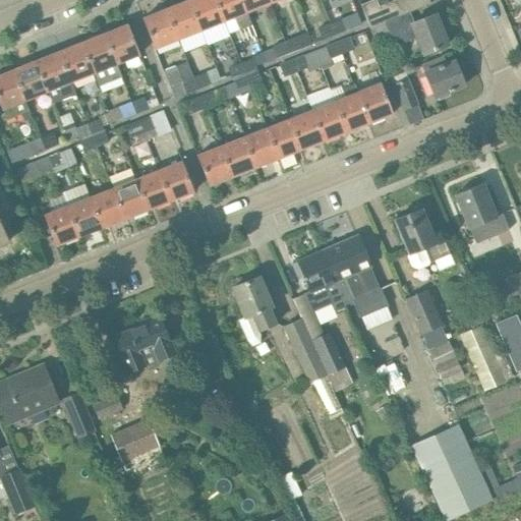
[(187,0),(166,9),(177,39),(200,30),(188,0),(187,0)]
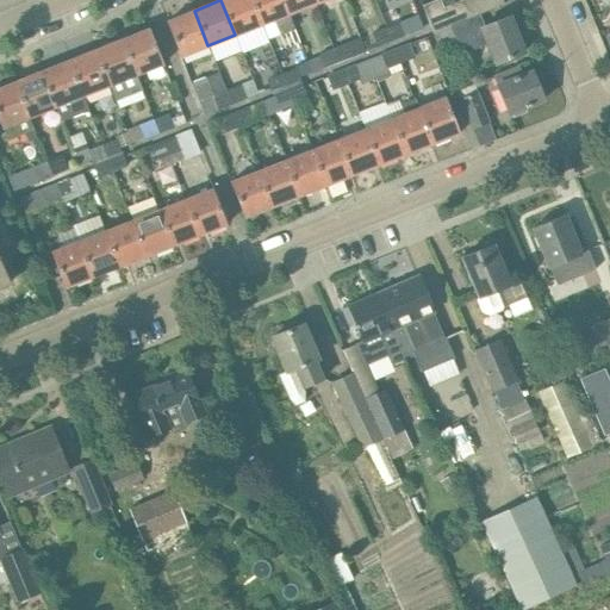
[(221,0),(235,35),(261,24),(251,0),(221,0)]
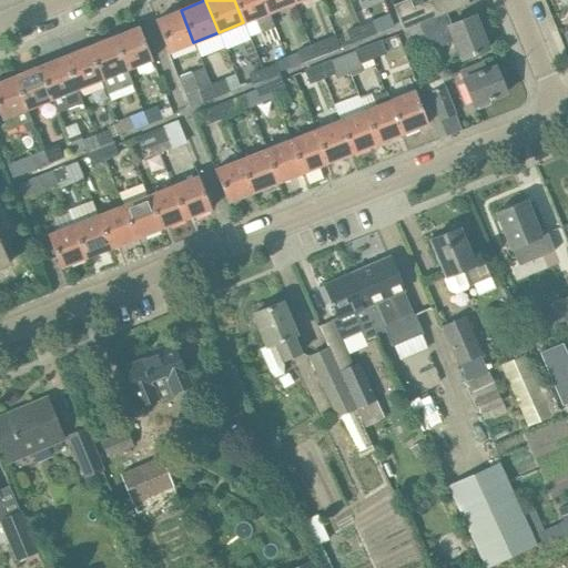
[(269,12),(263,0),(234,0),(243,22),(255,18),(261,33),(274,28),(269,12)]
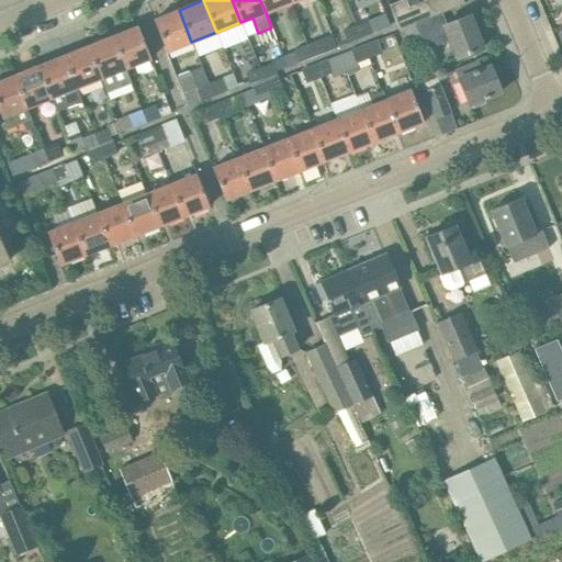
[(260,0),(266,12),(290,2),(289,0),(260,0)]
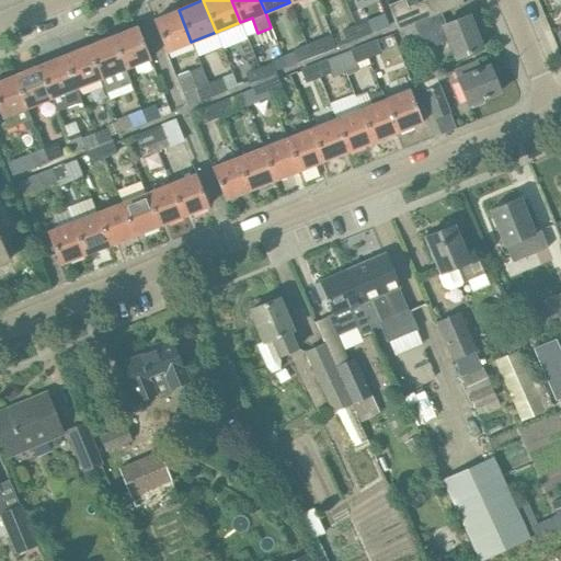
[(414,24),(435,15),(428,0),(422,0),(408,7),(405,0),(399,0),(388,4),(399,31),(414,24)]
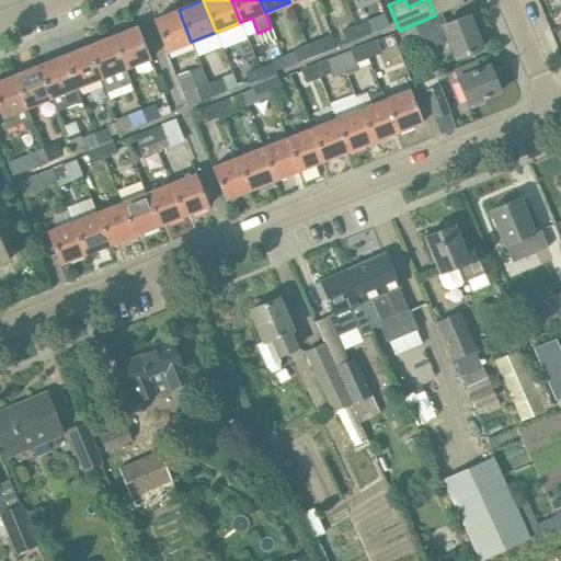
[(428,0),(435,15),(441,13),(464,3),(461,0),(428,0)]
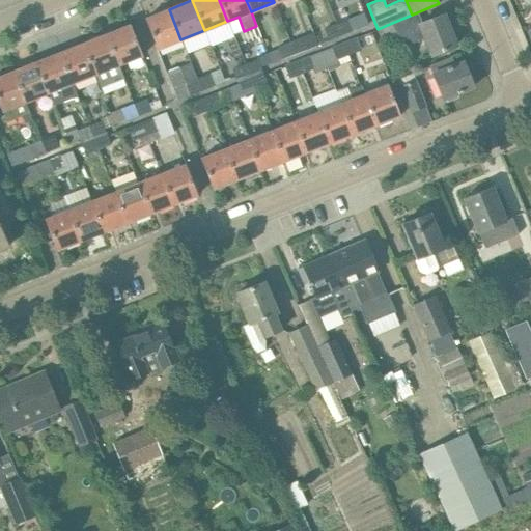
[(180,39),(169,9),(145,19),(157,49),(180,39)]
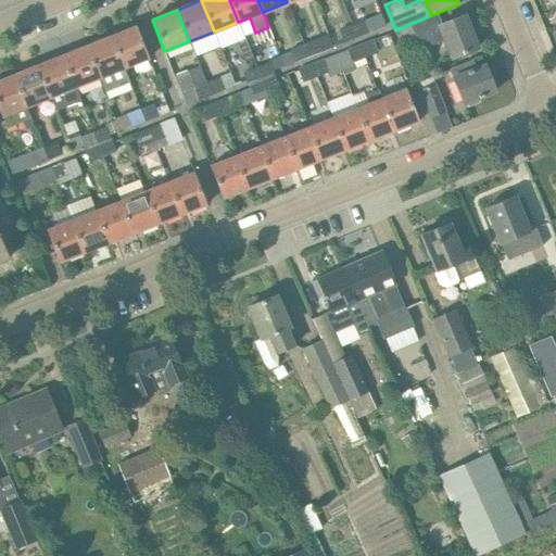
[(437,13),(431,15),(411,24),(395,30),(401,43),(417,37),(421,50),(444,40),(451,58),(457,55),(478,47),(465,15),(441,24),(437,13)]
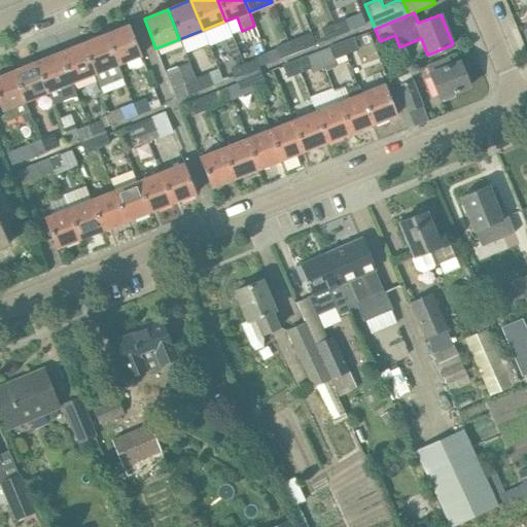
[(334,24),(339,36),(351,31),(346,19),(334,24)]
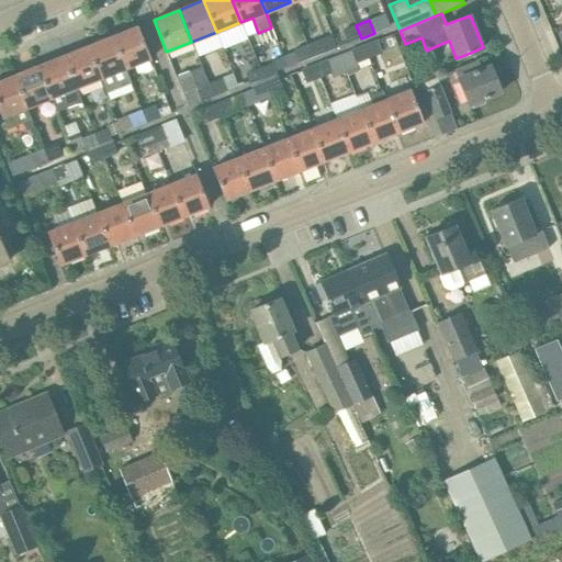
[(361,38),(356,25),(343,31),(348,44),(361,38)]
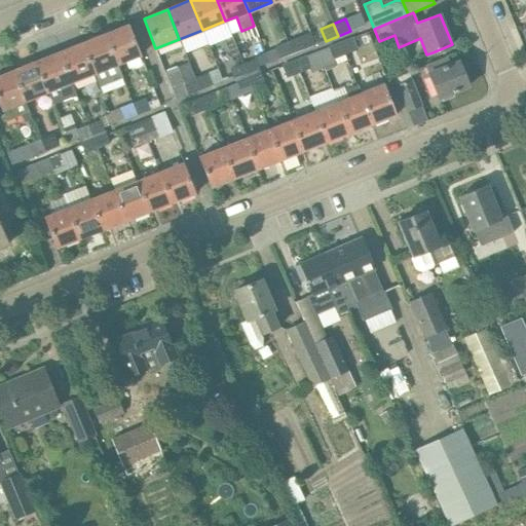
[(128,25),(105,34),(117,64),(141,54),(128,25)]
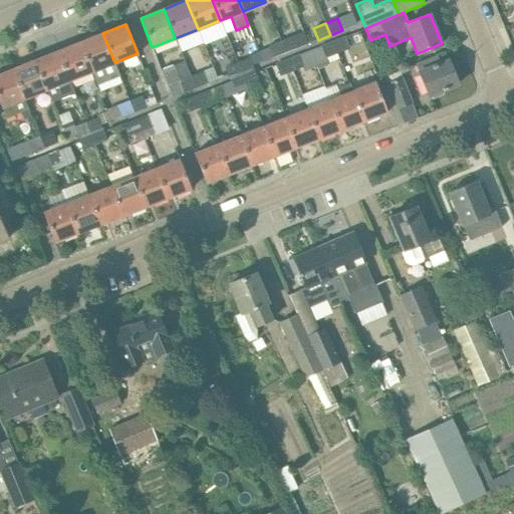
[(359,30),(333,41),(337,53),(364,43),(359,30)]
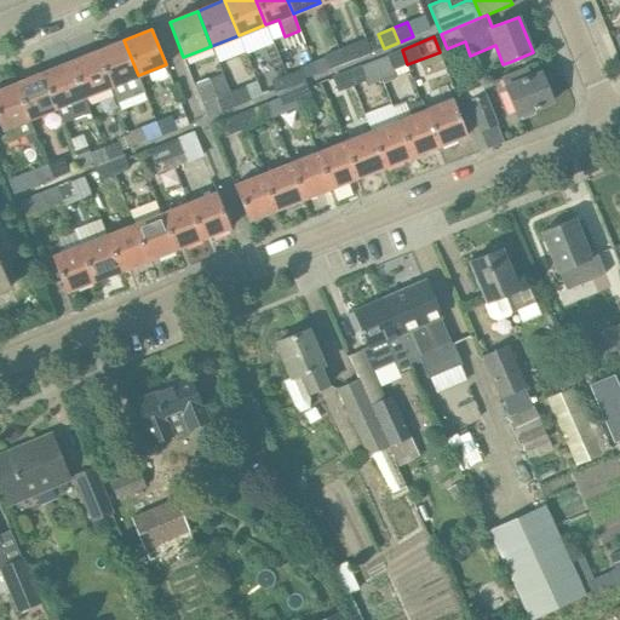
[(365,38),(338,49),(344,63),(371,52),(365,38)]
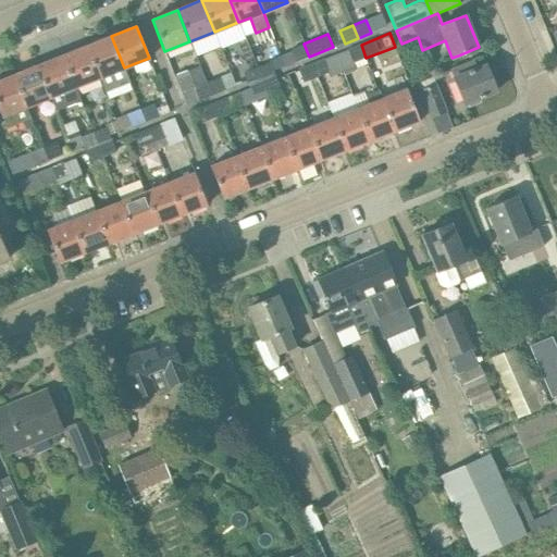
[(130,83),(124,67),(111,36),(86,46),(99,77),(104,93),(130,83)]
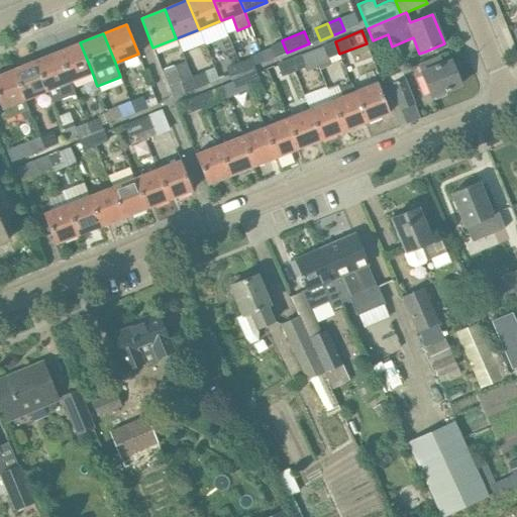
[(275,58),(287,53),(282,40),(270,45),(275,58)]
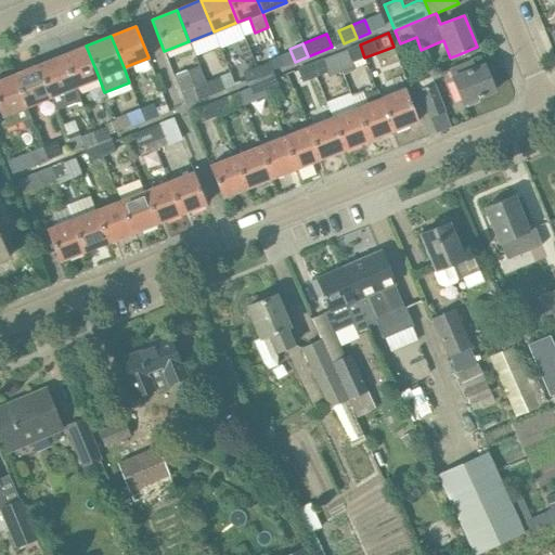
[(360,44),(335,54),(344,75),(356,69),(352,63),(364,57),(360,44)]
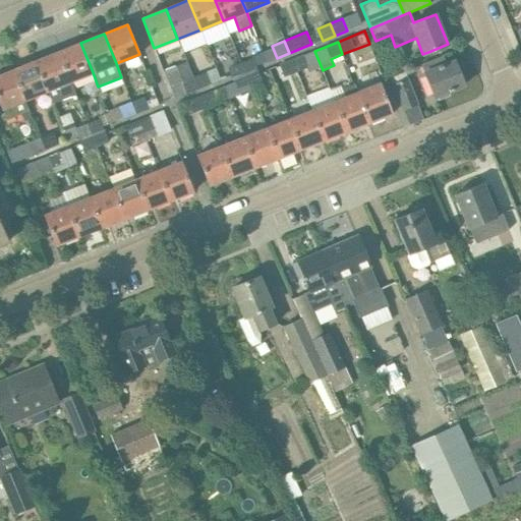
[(69,81),(93,72),(80,43),(57,52),(69,81)]
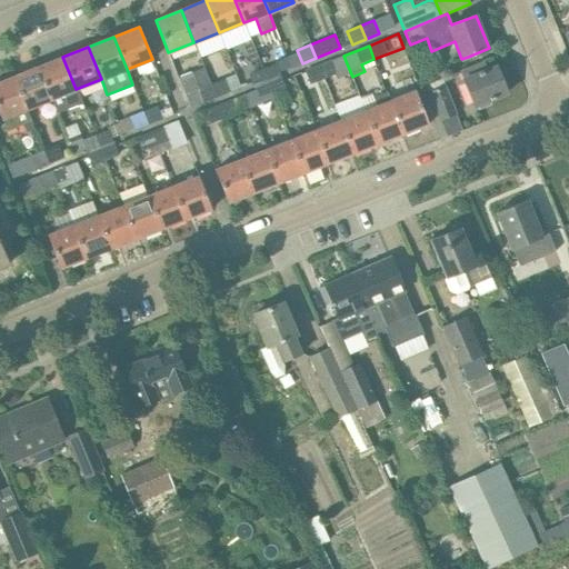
[(352,77),(343,56),(319,66),(323,79),(337,73),(339,78),(350,73),(351,77),(352,77)]
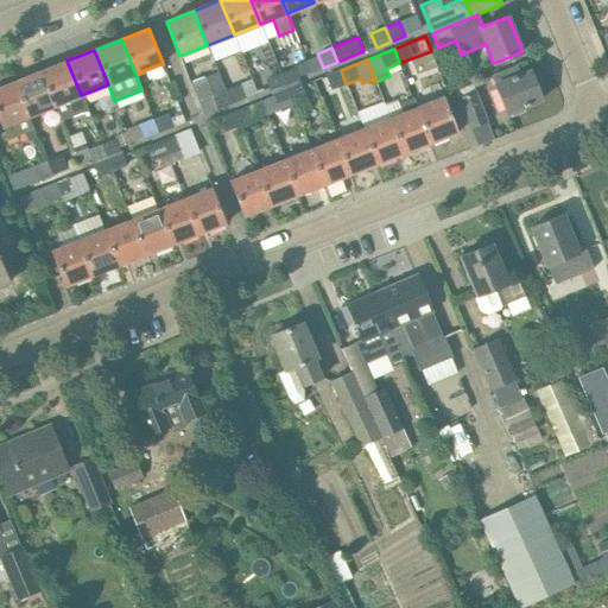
[(81,95),(67,61),(40,71),(55,106),(61,121),(87,111),(81,95)]
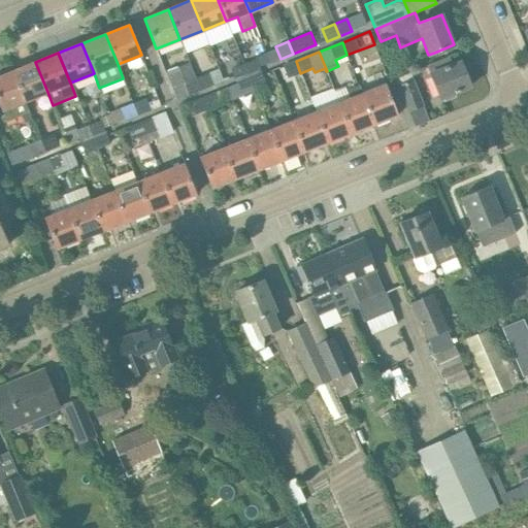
[(256,59),(259,67),(270,63),(266,53),(258,57),(256,59)]
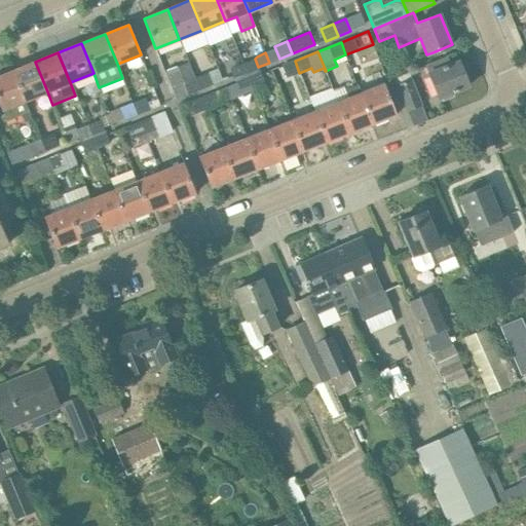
[(450,65),(446,57),(425,65),(439,98),(468,86),(458,62),(450,65)]
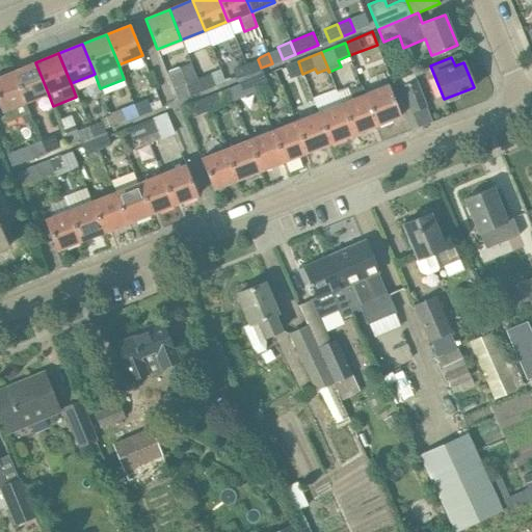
[(250,77),(263,72),(261,68),(258,59),(245,64),(250,77)]
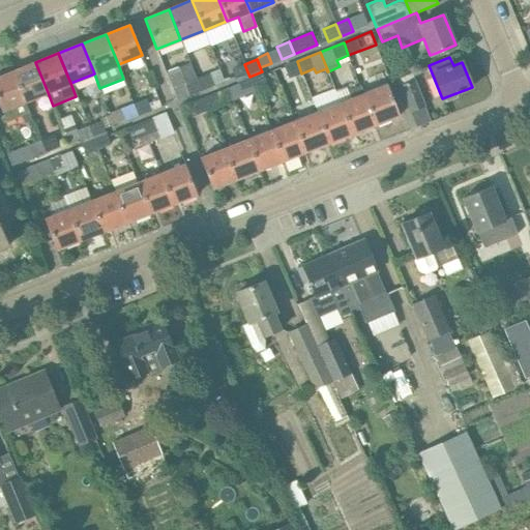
[(289,79),(301,74),(297,61),(284,66),(289,79)]
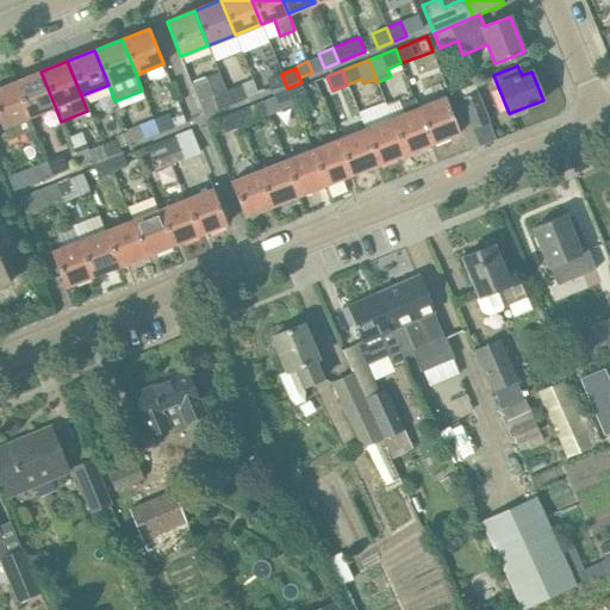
[(41,72),(14,82),(29,117),(55,106),(41,72)]
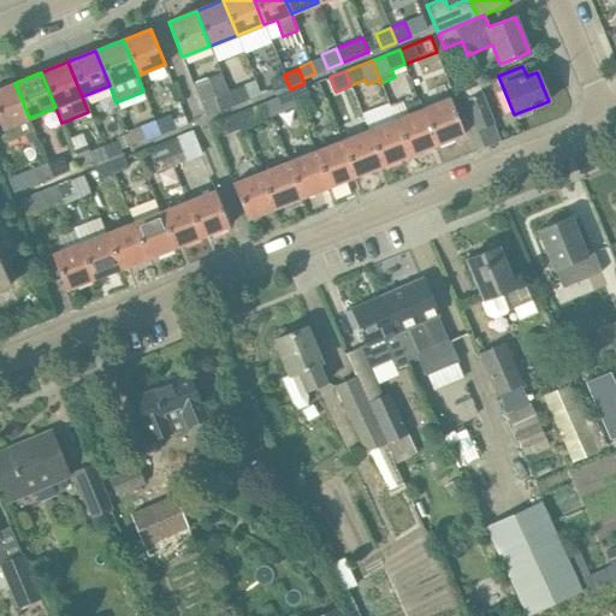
[(206,116),(234,105),(220,73),(194,84),(206,116)]
